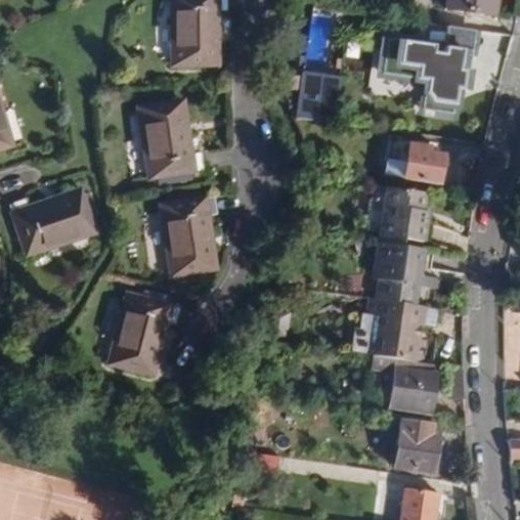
[(229,8),(228,0),(172,0),(174,62),(219,62),(220,7),(229,8)]
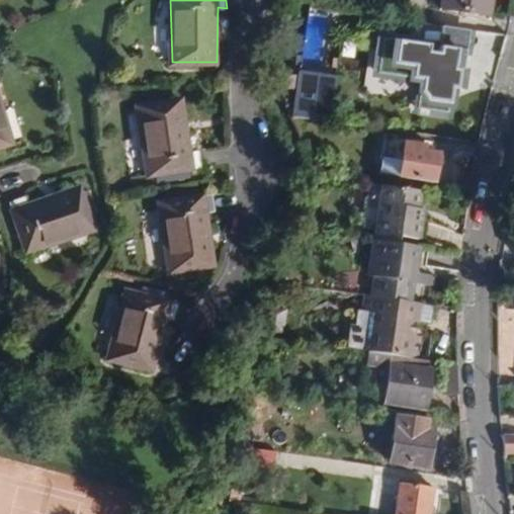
[(489,14),(491,0),(443,0),(442,8),(489,14)]
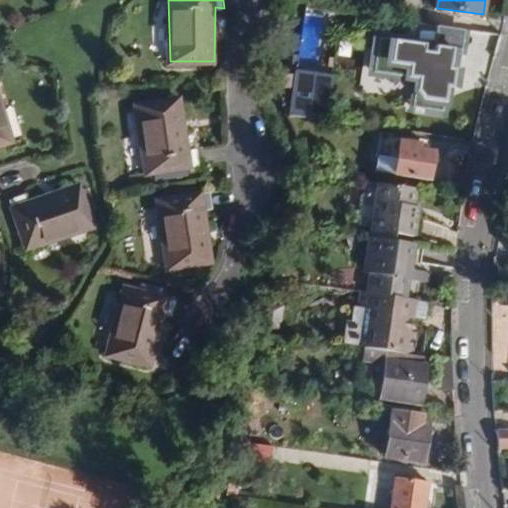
[(457,83),(462,47),(436,44),(435,51),(423,49),(424,42),(379,36),(375,70),(409,74),(417,87),(415,104),(445,108),(448,82),(457,83)]
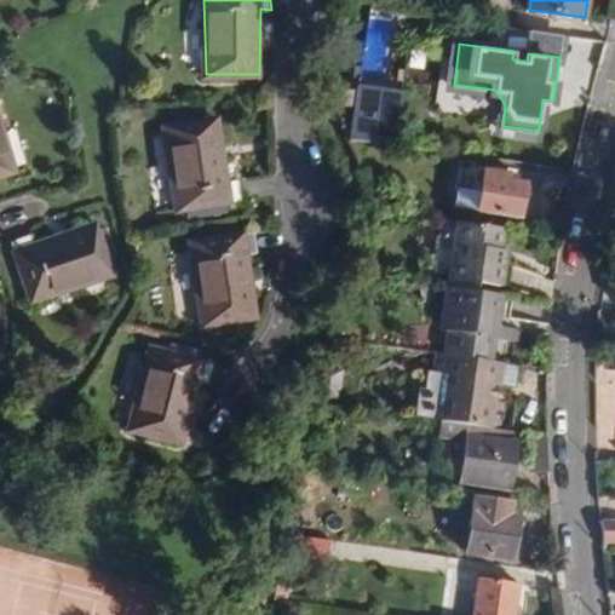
[(444,84),(447,68),(408,62),(407,78),(444,84)]
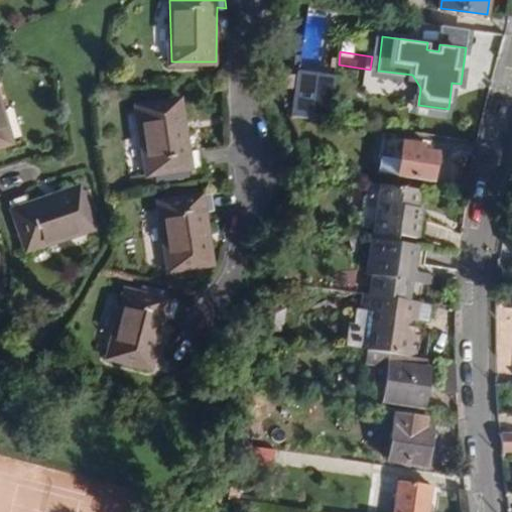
[(364,106),(370,70),(339,65),(338,75),(302,70),(295,115),(331,120),(333,101),(364,106)]
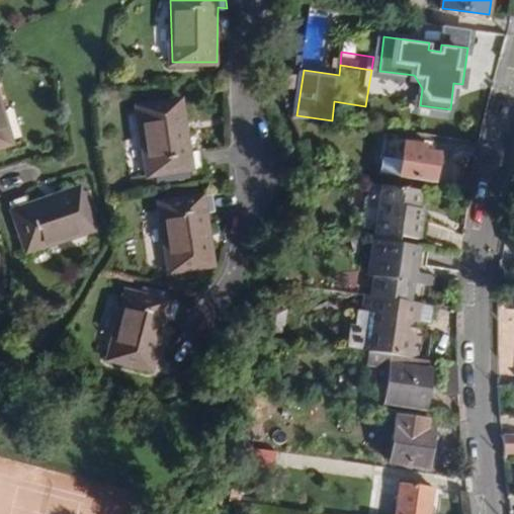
[(0,145),(14,142),(0,92),(0,145)]
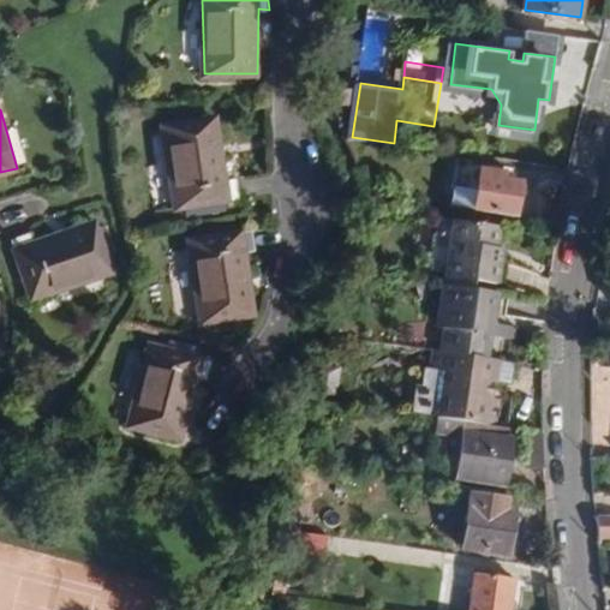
[(228,177),(217,114),(163,123),(178,205),(241,196),(238,175),(228,177)]
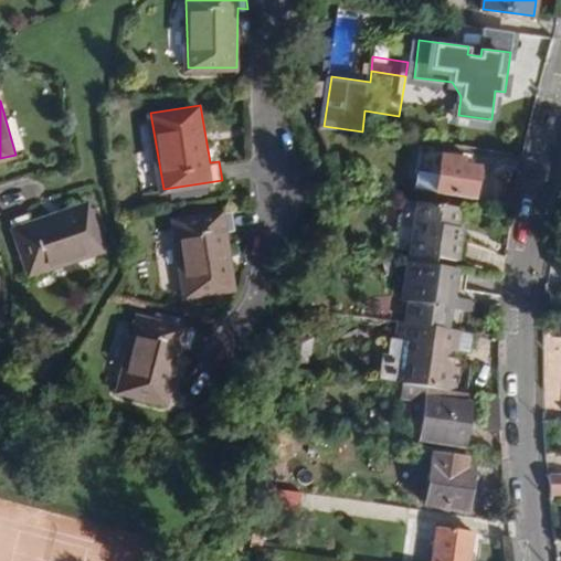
[(474,196),(478,166),(462,165),(462,157),(442,155),(438,173),(419,170),(417,187),(474,196)]
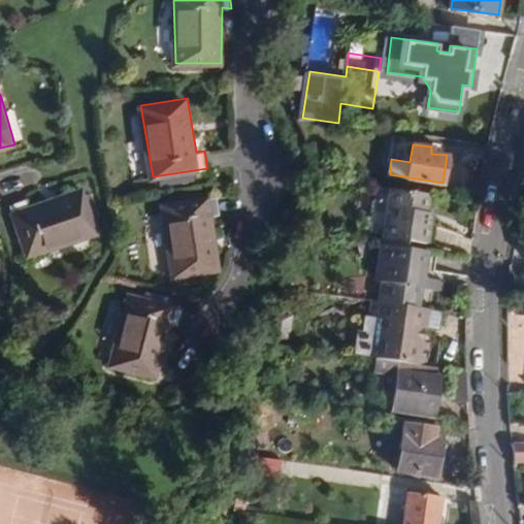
[(425,223),(427,210),(429,194),(392,188),(383,242),(408,247),(411,239),(428,242),(431,224),(425,223)]
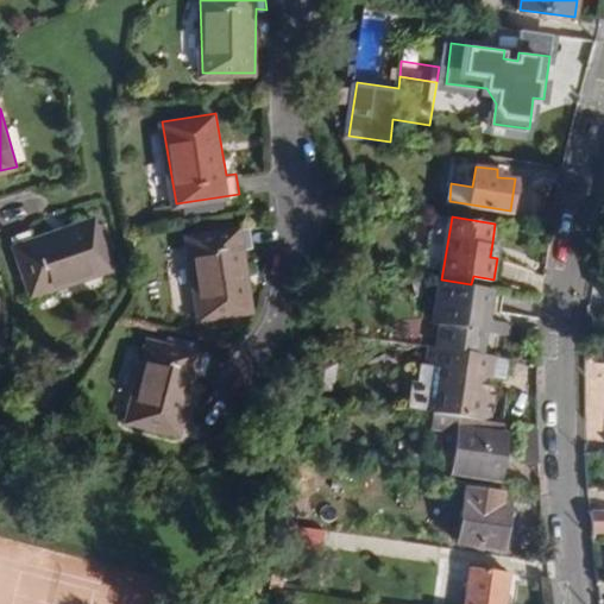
[(112,266),(95,218),(37,237),(33,228),(13,236),(33,294),(112,266)]
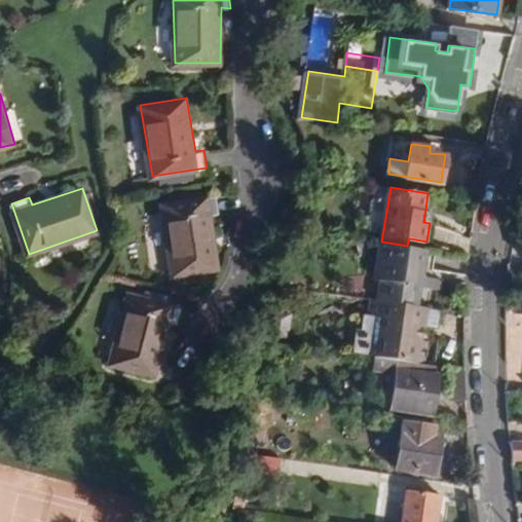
[(218,267),(209,196),(162,201),(174,274),(218,267)]
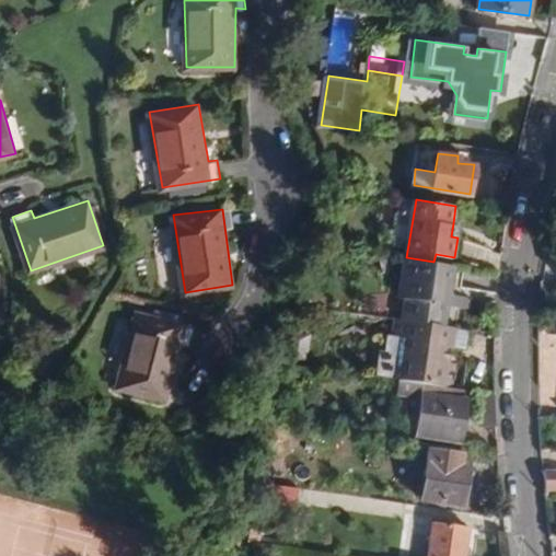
[(441,303),(443,286),(452,287),(455,265),(433,262),(406,257),(322,245),(304,304),(397,317),(443,325),(447,304),(441,303)]
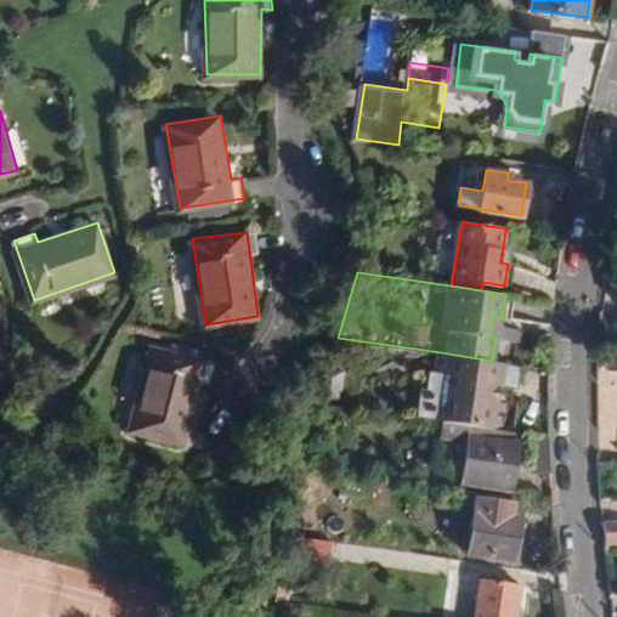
[(499,338),(502,318),(492,317),(490,337),(496,338),(499,338)]
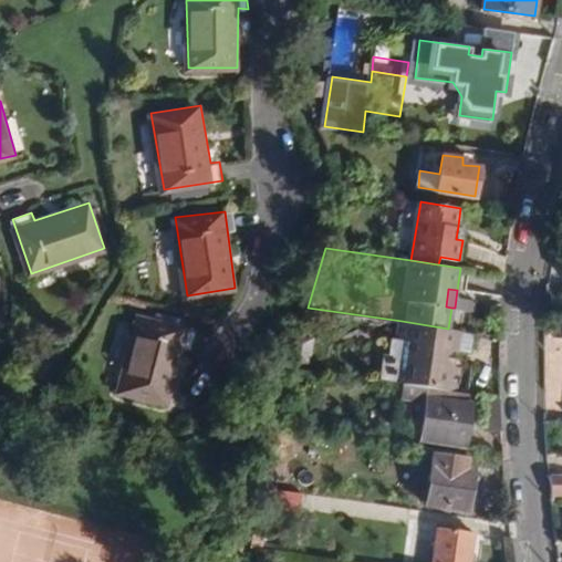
[(167,403),(181,346),(191,347),(196,329),(138,313),(120,388),(167,403)]
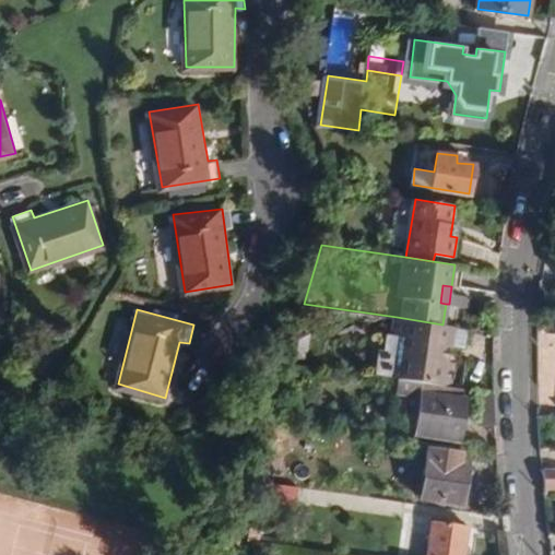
[(445,361),(446,346),(453,346),(456,326),(443,325),(397,317),(393,335),(386,334),(384,351),(401,354),(399,377),(452,386),(456,362),(451,361),(445,361)]
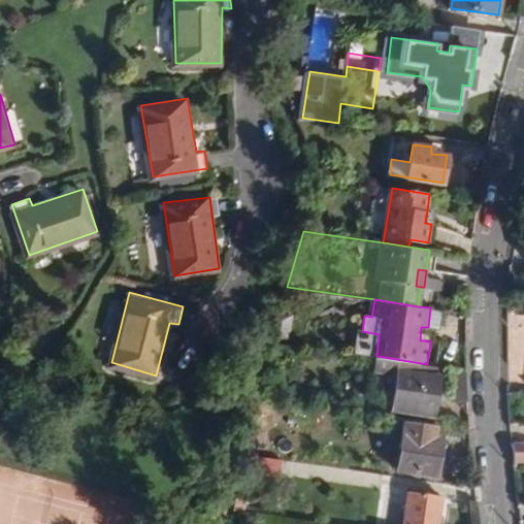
[(377,356),(379,334),(362,331),(358,331),(354,353),(377,356)]
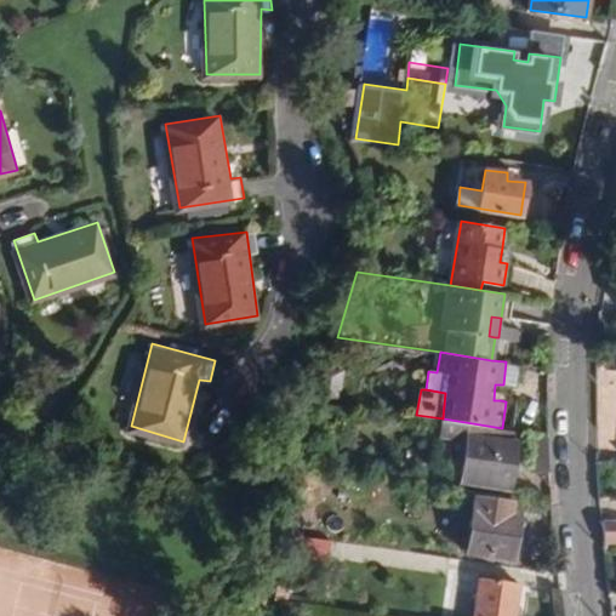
[(512,489),(519,439),(523,439),(524,431),(502,428),(443,418),(439,435),(451,438),(449,458),(465,461),(462,480),(512,489)]
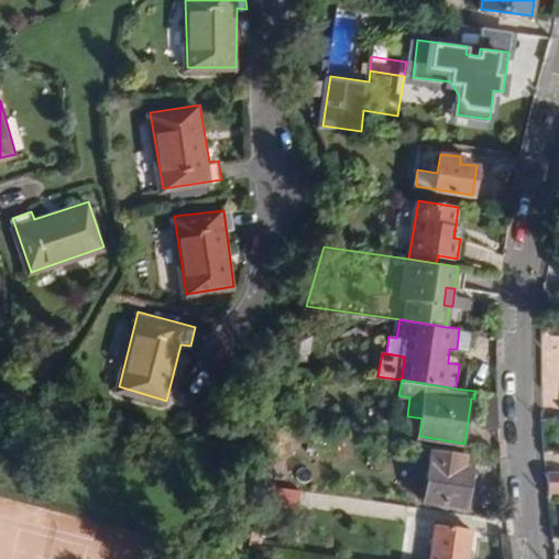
[(467,506),(473,461),(466,460),(466,455),(434,451),(425,500),(467,506)]
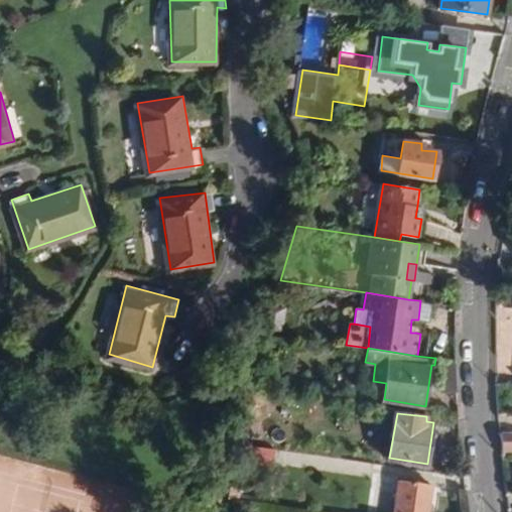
[(511,429),(503,430),(505,451),(511,451),(511,429)]
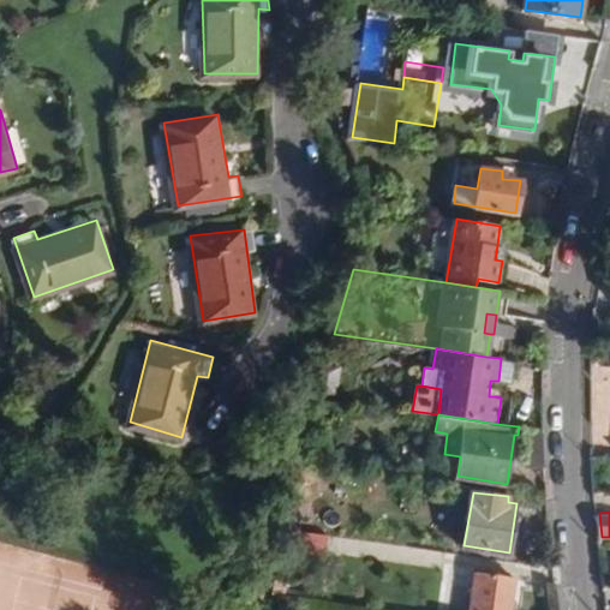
[(327,550),(329,531),(294,526),(292,545),(327,550)]
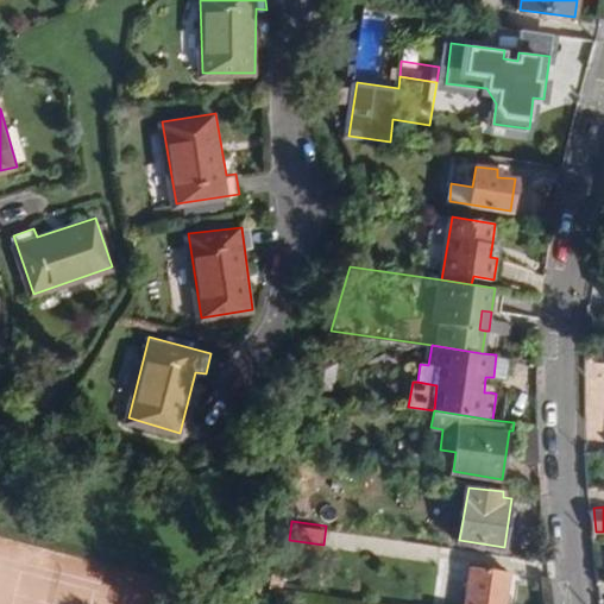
[(507,603),(511,570),(472,564),(465,603),(507,603)]
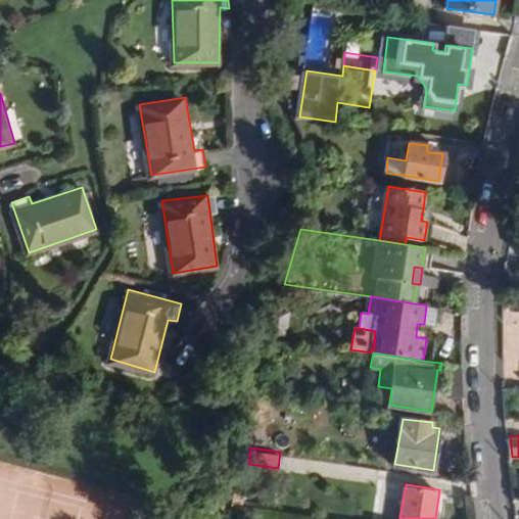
[(243,502),(245,489),(235,487),(234,501),(243,502)]
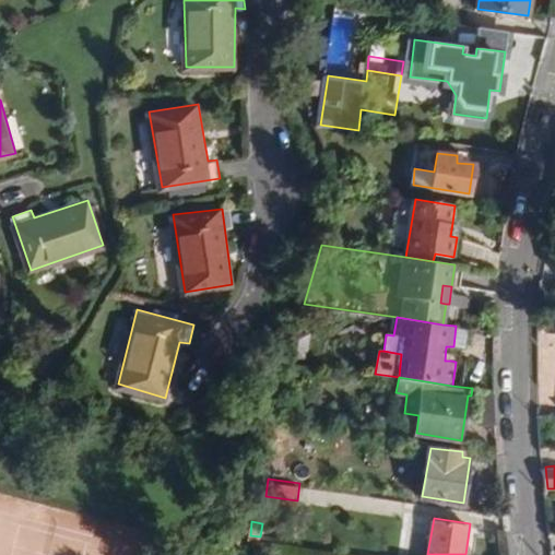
[(235,554),(240,536),(228,533),(223,554),(235,554)]
